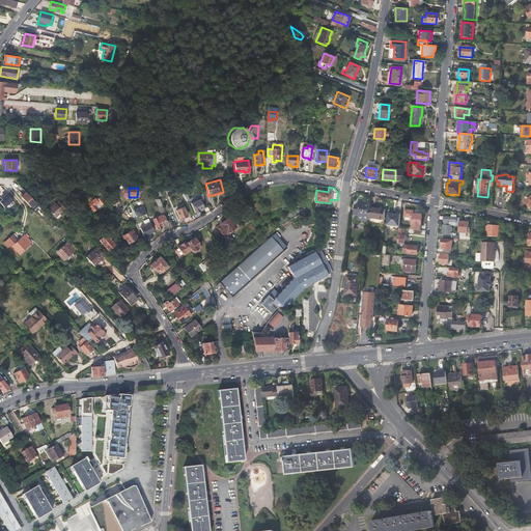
[(0,198),(0,202),(5,207),(14,199),(6,192),(0,198)]
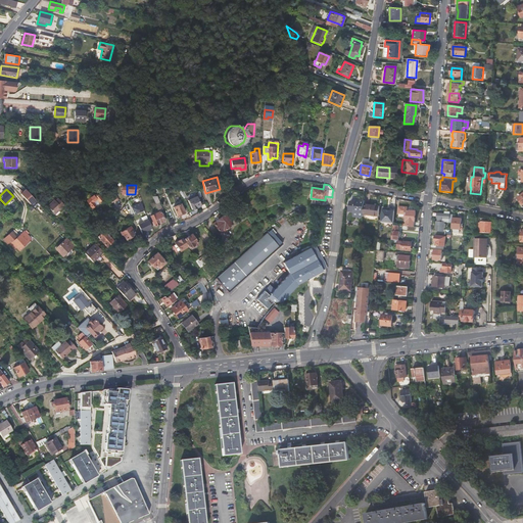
[(21,194),(31,204),(36,200),(26,190),(21,194)]
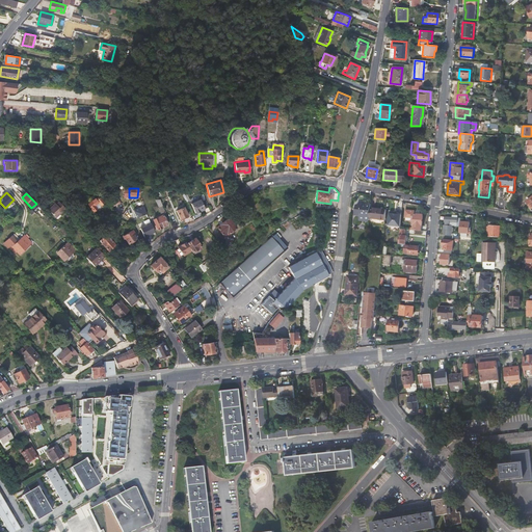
[(101,205),(104,203),(100,198),(95,198),(87,204),(94,211),(97,209),(95,206),(99,203),(101,205)]
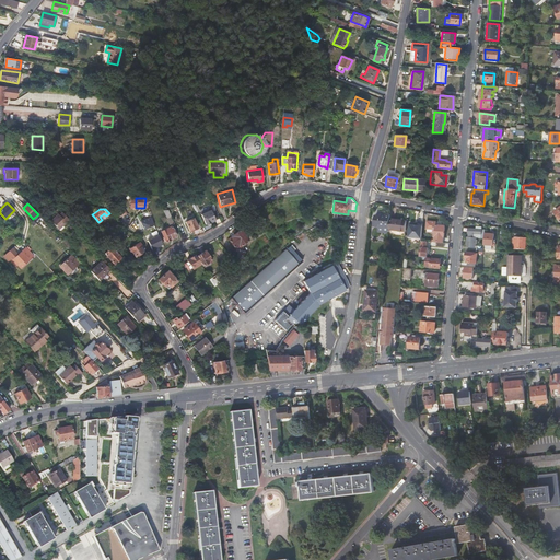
[(171,217),(168,210),(163,210),(166,218),(170,225),(174,223),(171,217)]
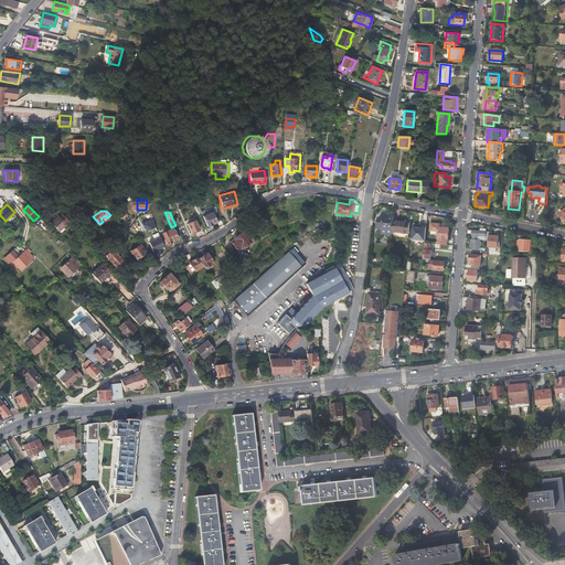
[(222,220),(220,212),(214,214),(213,212),(204,216),(208,226),(215,223),(222,220)]
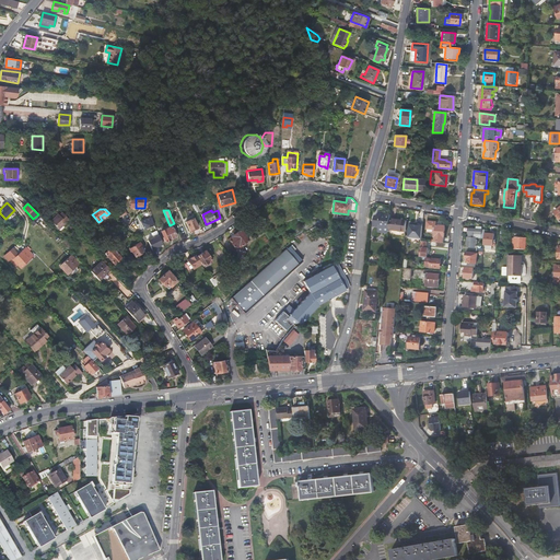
[(149,211),(148,211),(148,213),(153,224),(154,226),(156,226),(149,211)]
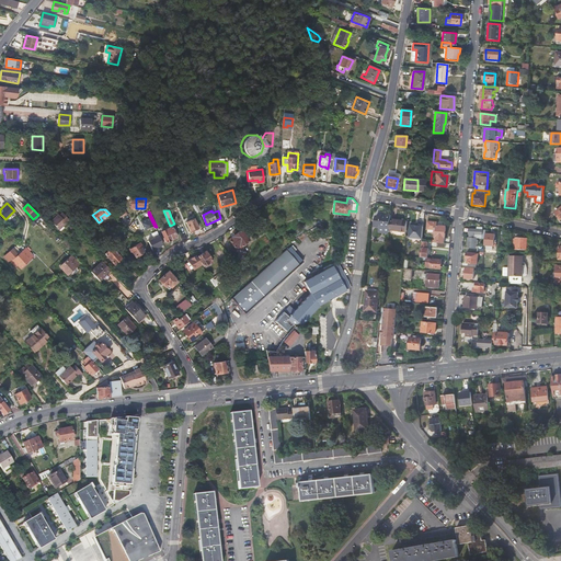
[(69,220),(63,213),(59,215),(58,214),(50,220),(58,229),(64,225),(69,220)]
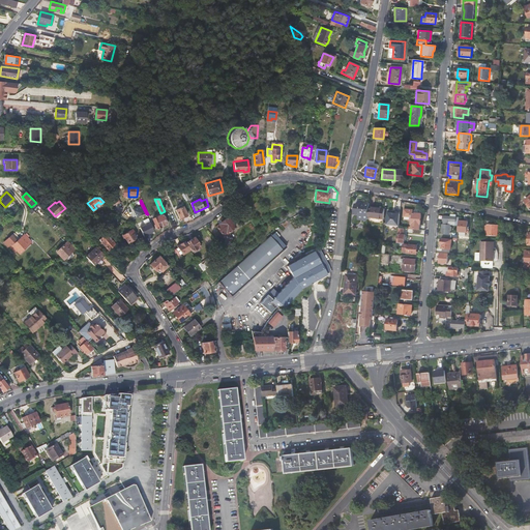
[(145,212),(140,202),(137,204),(137,206),(139,210),(141,214),(145,212)]
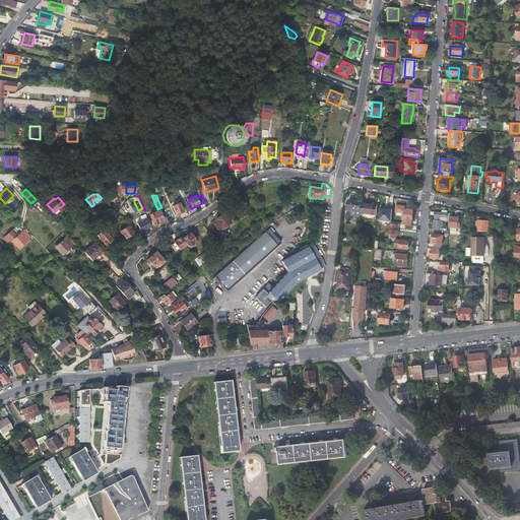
[(348,201),(348,204),(347,210),(352,210),(352,212),(351,216),(361,216),(361,213),(362,203),(363,199),(359,199),(352,199),(352,201),(348,201)]
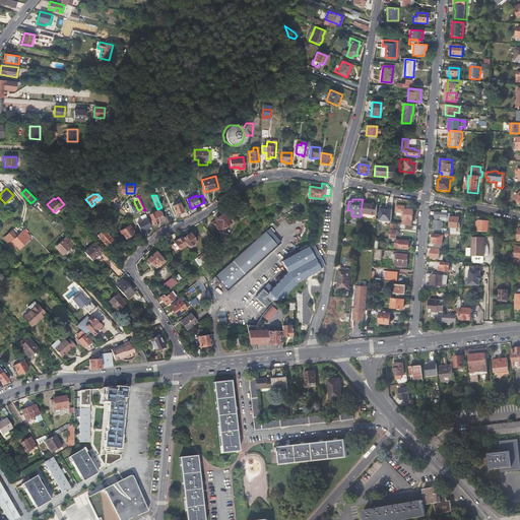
[(183,211),(180,202),(173,205),(176,214),(180,212),(183,211)]
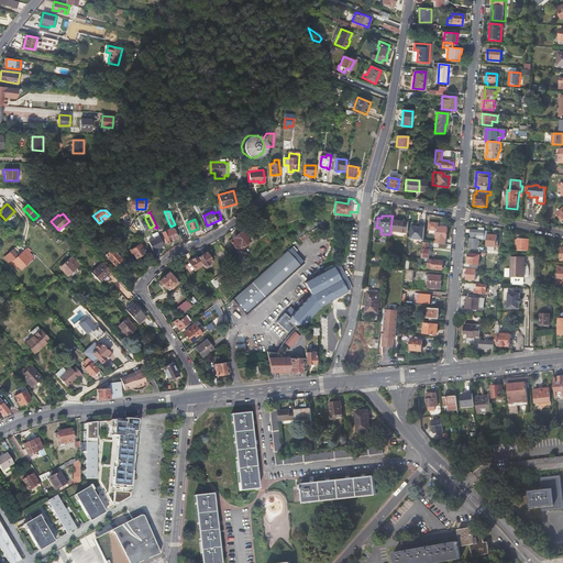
[(390,231),(408,233),(408,228),(409,222),(392,220),(390,231)]
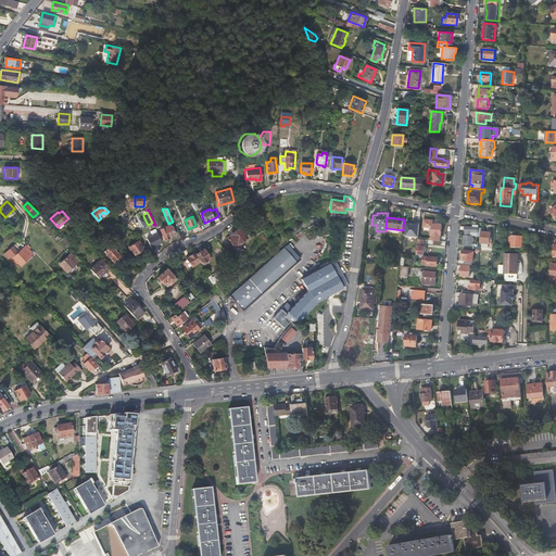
[(420,223),(406,223),(406,236),(420,236),(420,223)]
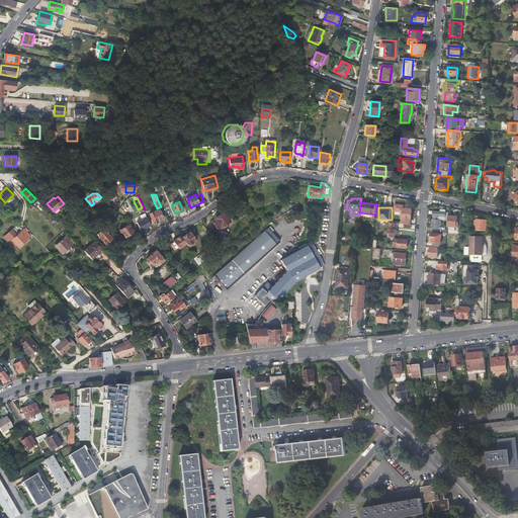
[(404,208),(402,224),(404,225),(410,225),(410,221),(411,221),(412,209),(406,208),(404,208)]
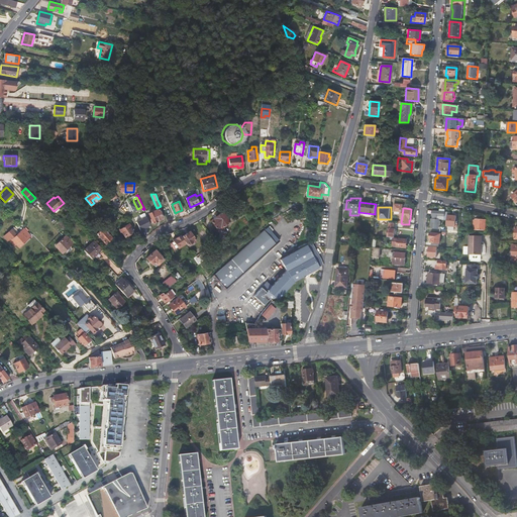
[(148,213),(153,223),(158,221),(163,219),(159,209),(148,213)]
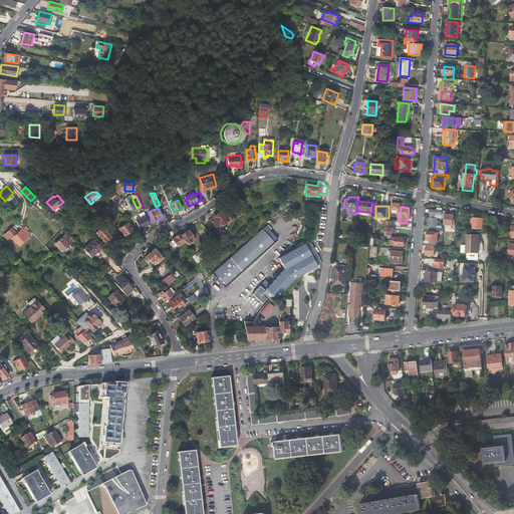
[(430,215),(430,218),(437,219),(445,219),(445,215),(446,212),(442,211),(443,209),(438,209),(437,211),(430,210),(429,215),(430,215)]
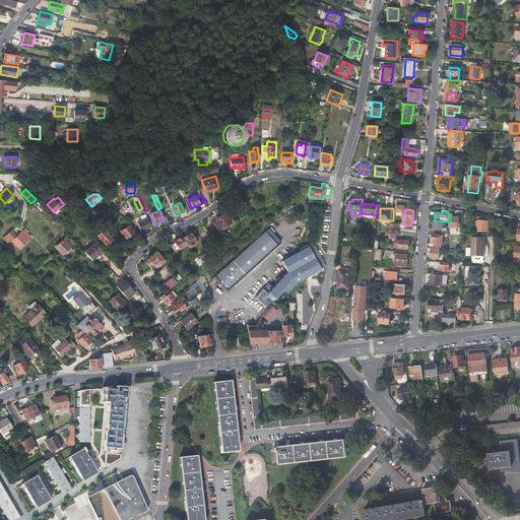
[(212,221),(219,232),(232,222),(223,213),(212,221)]
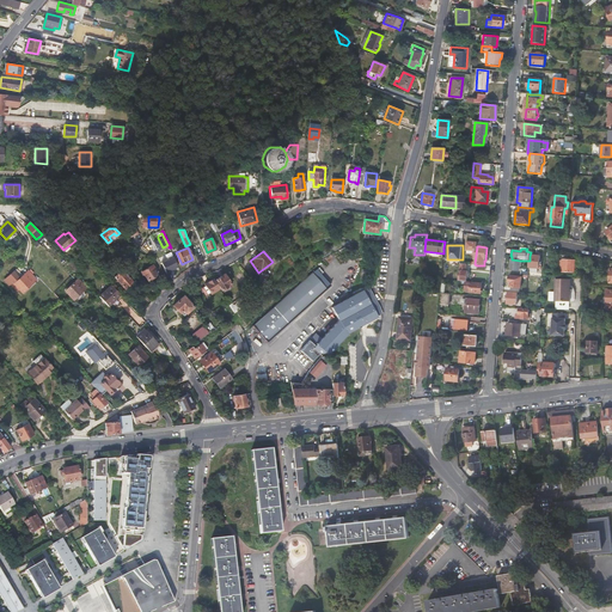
[(530,261),(528,269),(531,269),(530,273),(537,274),(538,269),(539,269),(542,269),(542,263),(540,263),(540,256),(539,256),(539,255),(536,255),(534,256),(530,256),(530,261)]
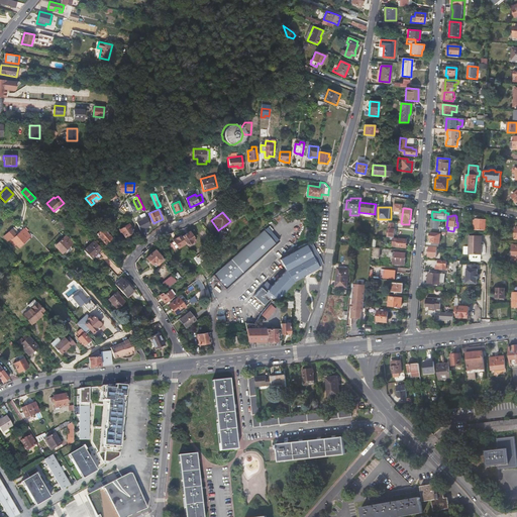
[(149,225),(145,216),(135,221),(139,229),(140,231),(141,230),(143,230),(142,228),(149,225)]
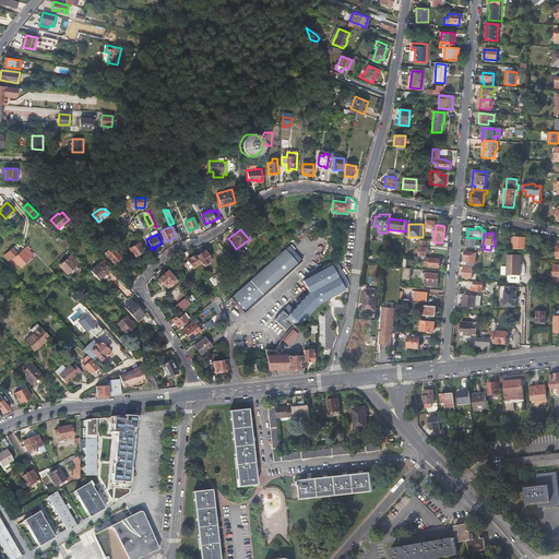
[(62,240),(69,248),(71,245),(64,237),(62,240)]
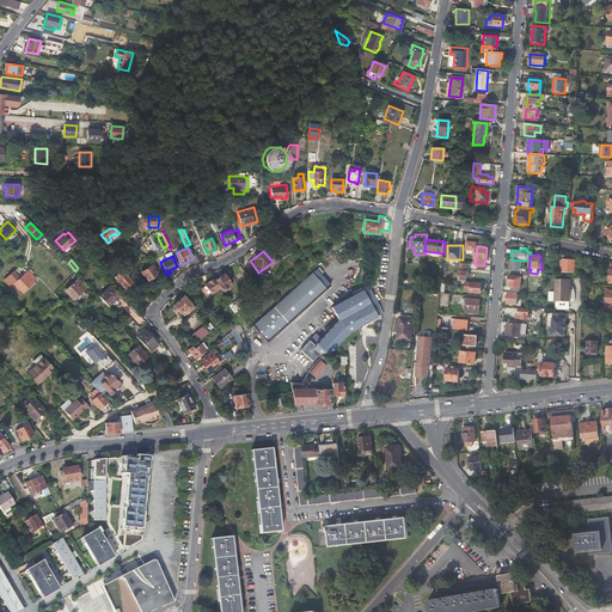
[(520,271),(520,261),(512,259),(510,271),(520,271)]
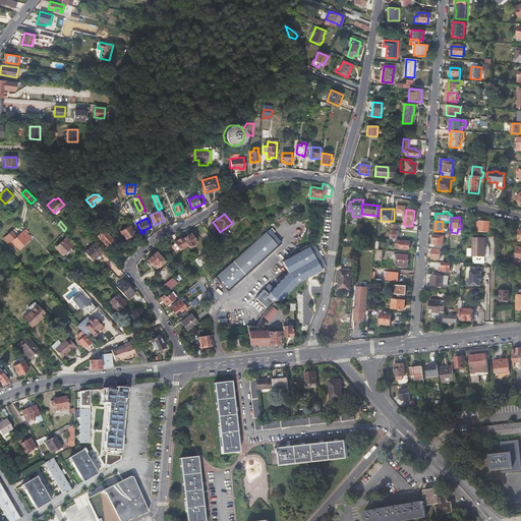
[(489,232),(489,222),(479,222),(478,232),(489,232)]
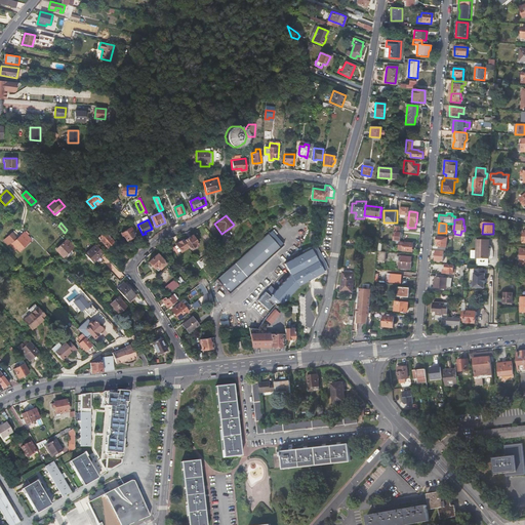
[(134,234),(129,226),(120,232),(126,239),(134,234)]
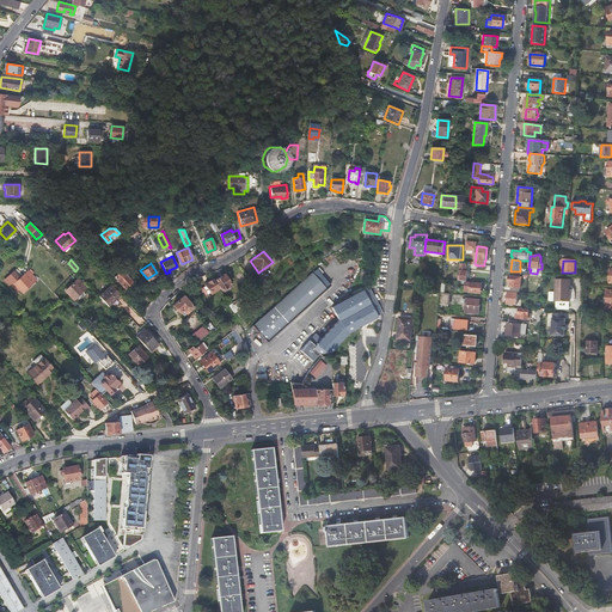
[(314,274),(329,289),(334,285),(319,269),(314,274)]
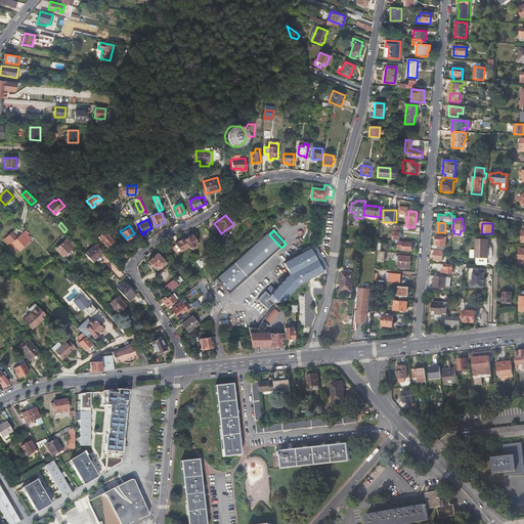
[(97,236),(106,247),(113,242),(104,231),(97,236)]
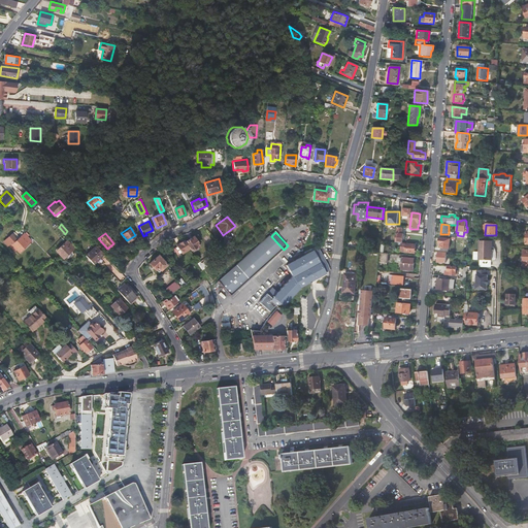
[(31,241),(26,235),(22,238),(21,237),(17,240),(11,234),(4,240),(8,244),(10,242),(12,244),(19,252),(31,241)]
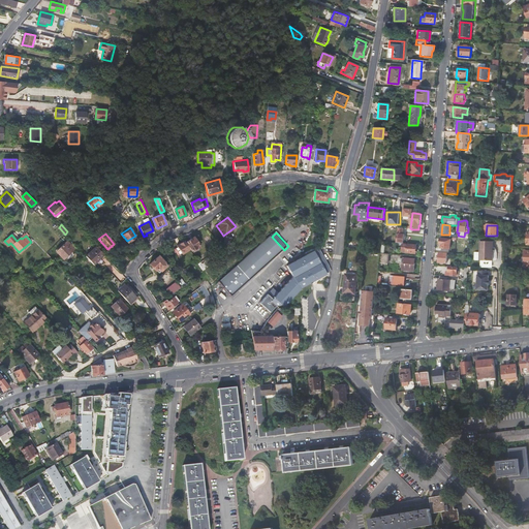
[(186,241),(192,251),(200,247),(194,237),(190,239),(186,241)]
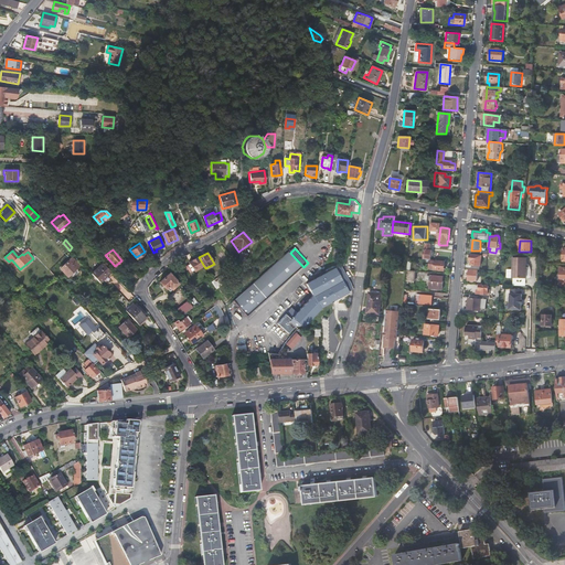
[(235,301),(248,316),(304,267),(290,253),(235,301)]
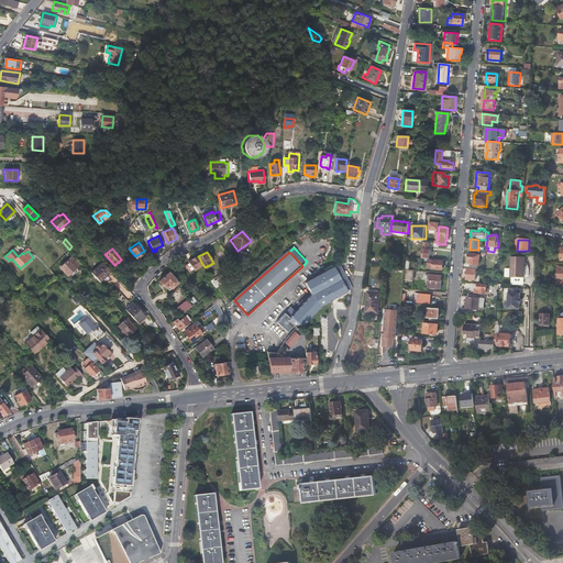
[(468,264),(479,265),(479,256),(470,254),(468,264)]
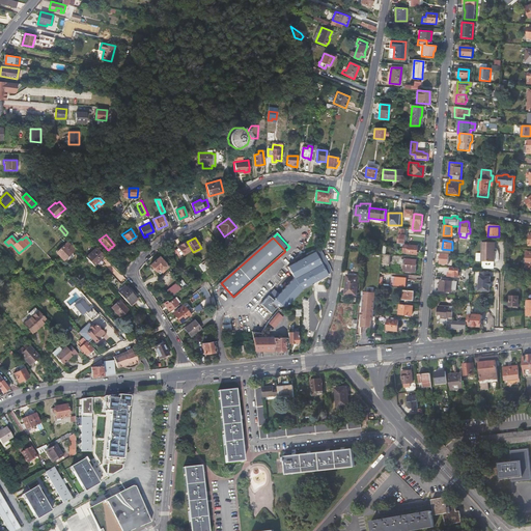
[(56,252),(63,259),(75,249),(67,242),(56,252)]
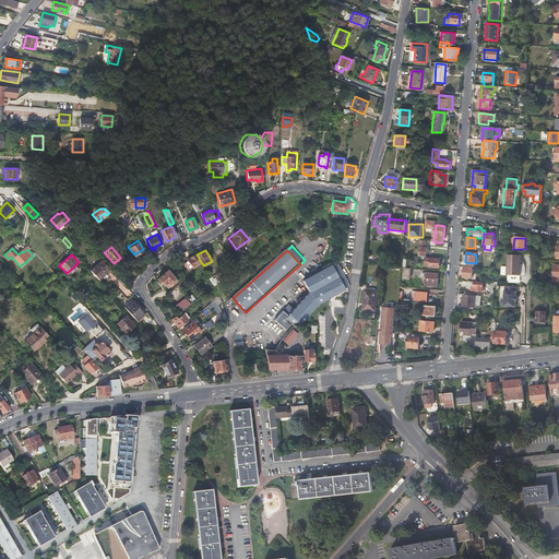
[(200,264),(194,254),(191,257),(187,259),(188,261),(183,263),(188,270),(192,268),(192,269),(200,264)]
